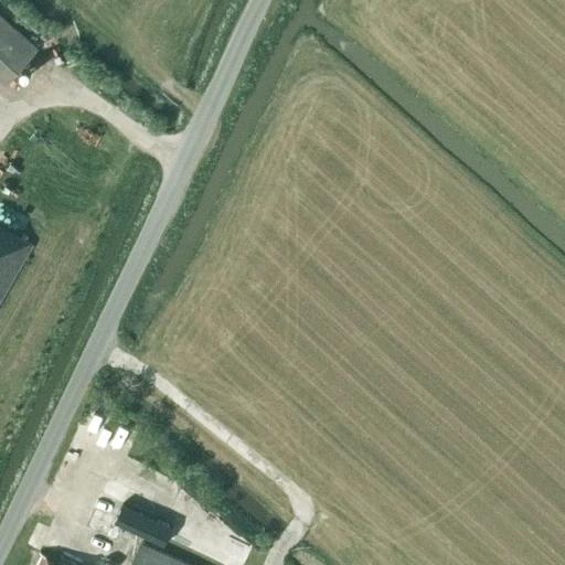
[(0,81),(7,86),(36,50),(0,17),(0,81)]
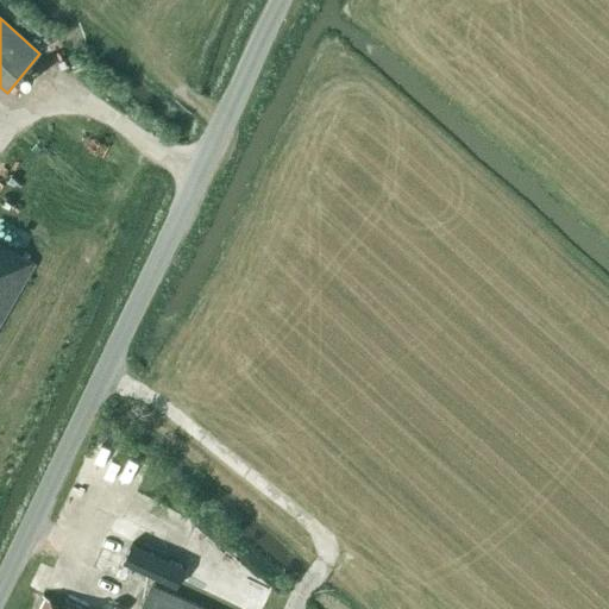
[(0,322),(33,264),(0,245),(0,322)]
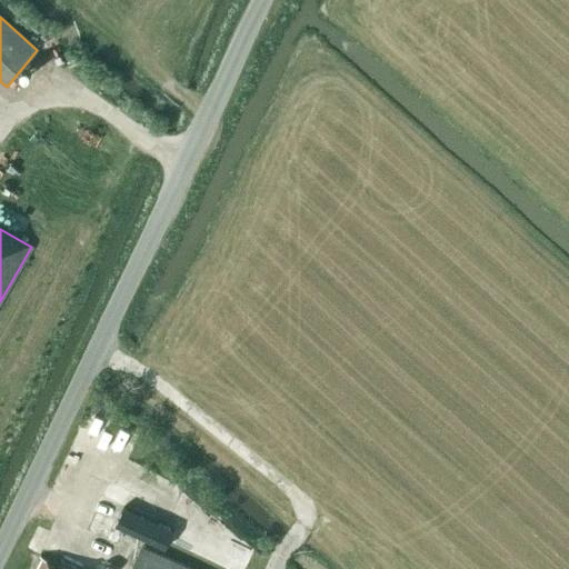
[(158,507),(109,483),(85,532),(116,546),(120,536),(139,543),(158,507)]
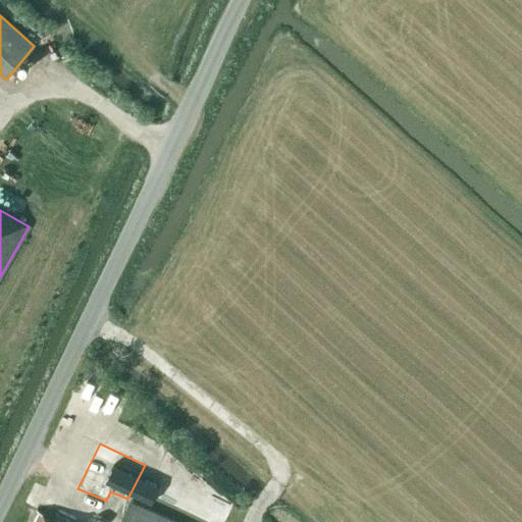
[(119,521),(171,521),(129,502),(119,521)]
